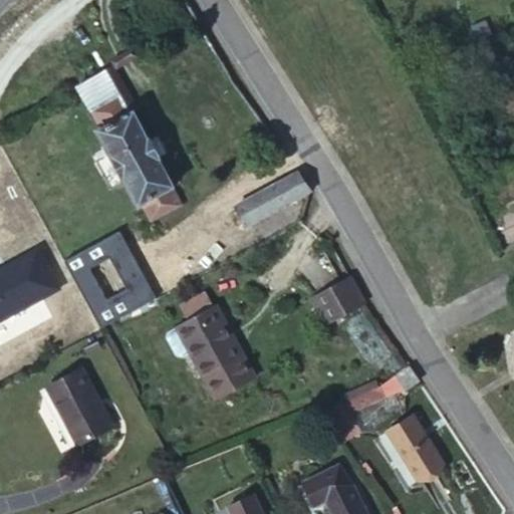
[(135,108),(110,64),(76,84),(100,127),(96,131),(137,204),(141,202),(150,220),(178,204),(170,188),(173,186),(132,110),(135,108)]
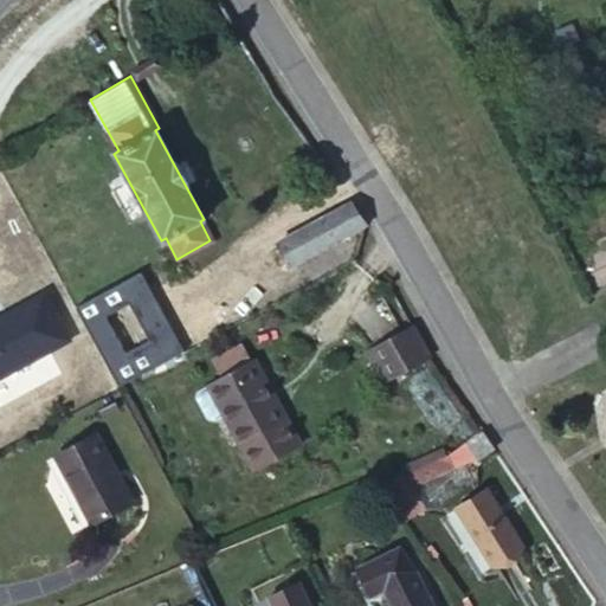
[(348,201),(276,240),(289,264),(362,224),(348,201)]
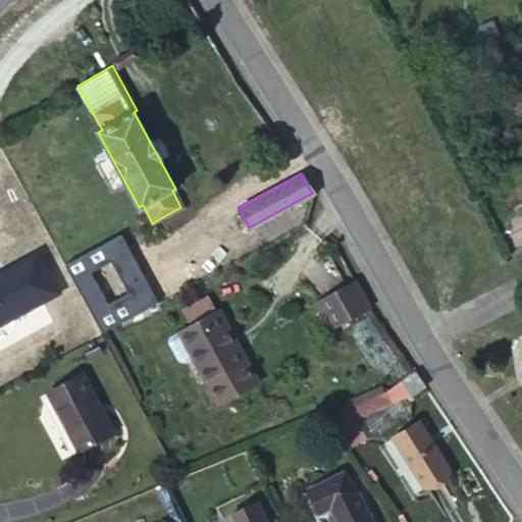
[(335,326),(366,309),(353,282),(321,300),(335,326)]
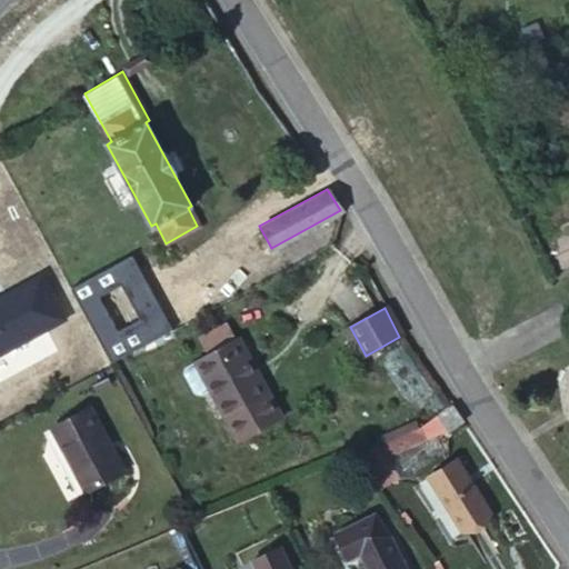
[(235,339),(195,360),(196,361),(210,388),(223,411),(226,415),(222,416),(237,439),(281,416),(268,391),(265,393),(235,339)]
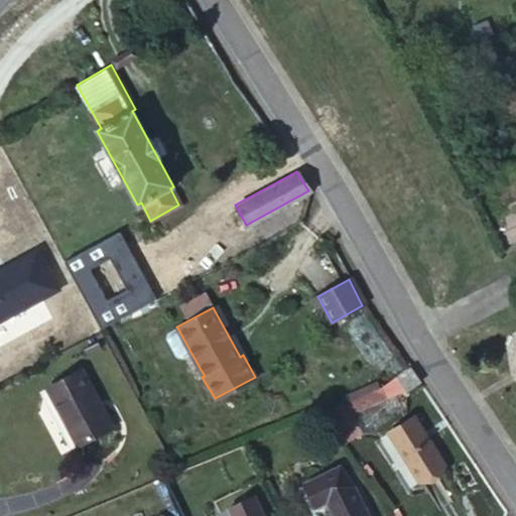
[(190,352),(177,328),(167,333),(165,338),(175,356),(181,357),(190,352)]
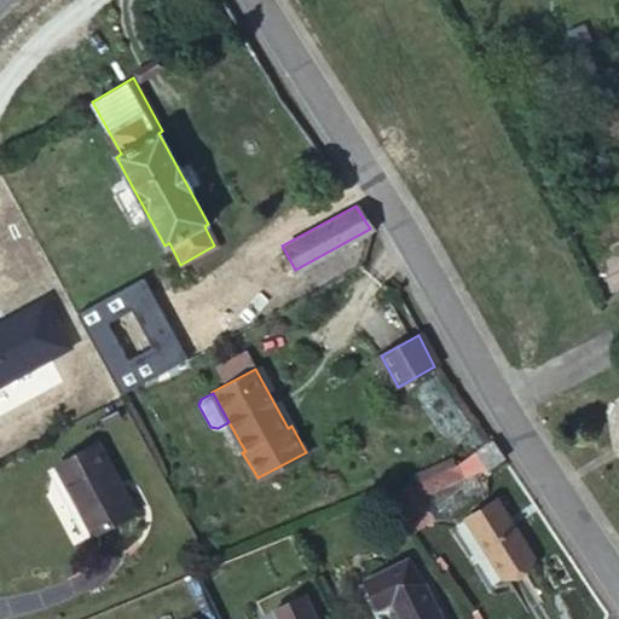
[(502,456),(487,439),(473,450),(487,469),(502,456)]
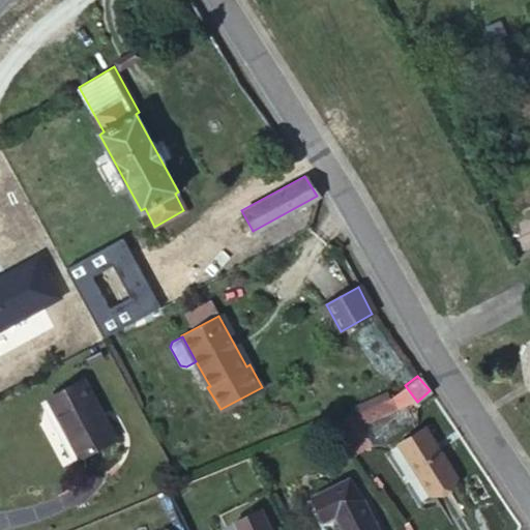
[(82,380),(47,399),(79,458),(114,438),(82,380)]
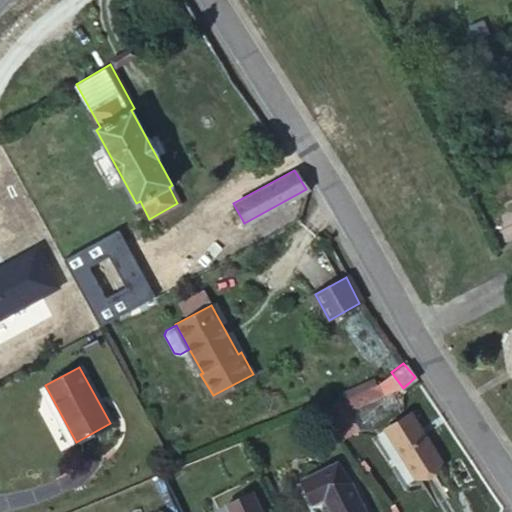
[(379,383),(322,408),(329,418),(385,392),(379,383)]
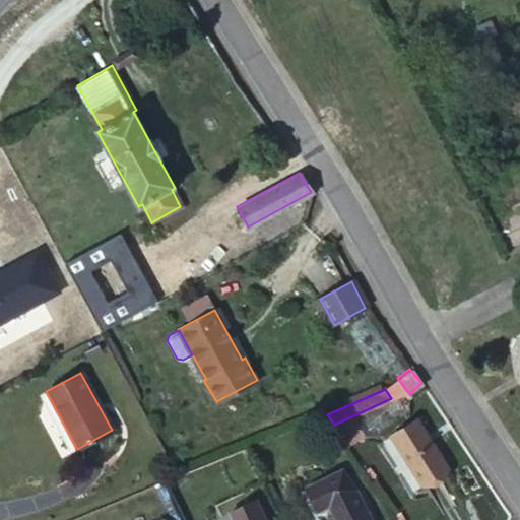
[(48,395),(35,402),(52,437),(65,431),(48,395)]
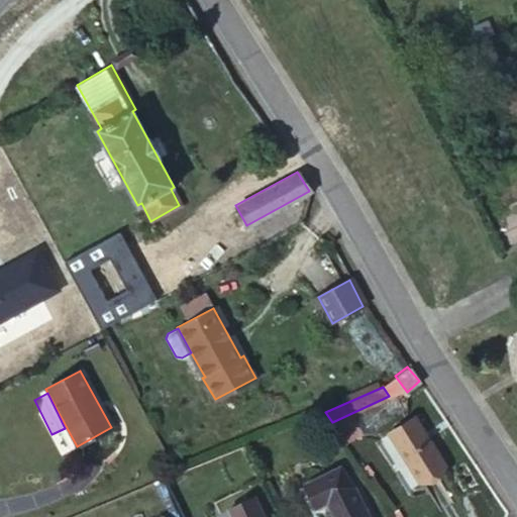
[(415,415),(390,431),(420,482),(445,466),(415,415)]
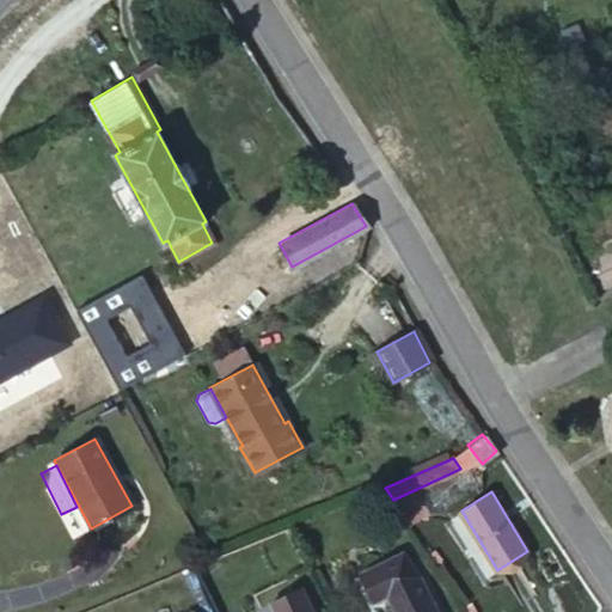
[(403,551),(362,571),(375,599),(387,592),(397,611),(438,611),(418,573),(403,551)]
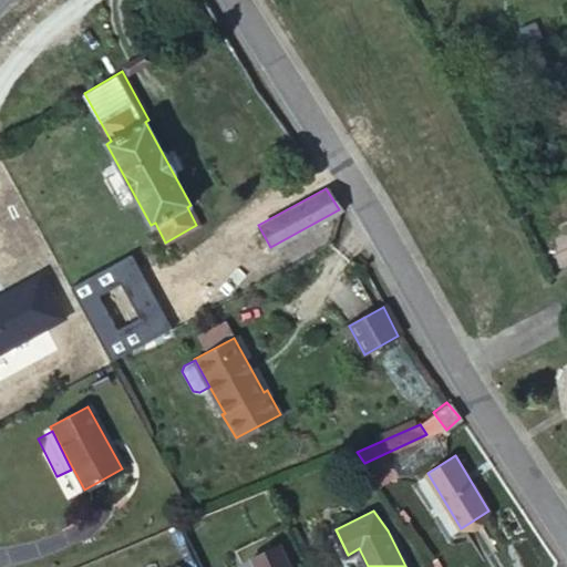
[(288,566),(278,544),(250,559),(254,566),(288,566)]
